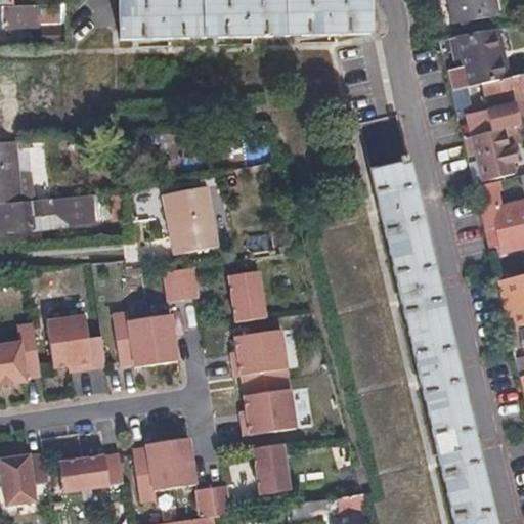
[(208,0),(119,2),(119,23),(120,43),(368,37),(367,0),(208,0)]
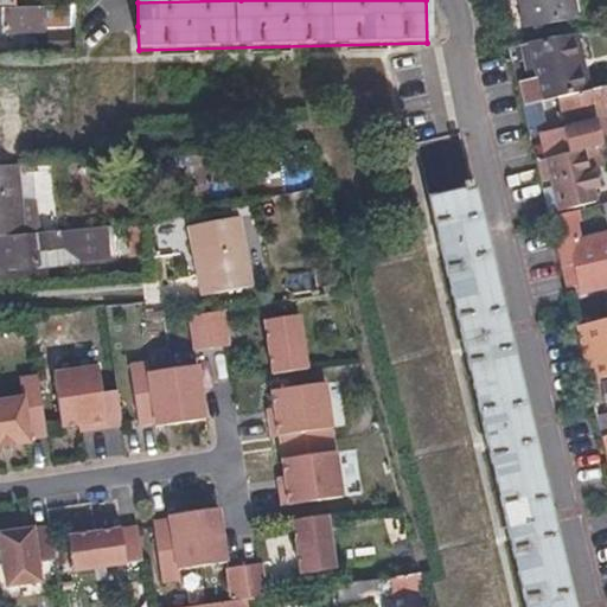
[(518,0),(523,29),(548,24),(573,19),(569,0),(518,0)]
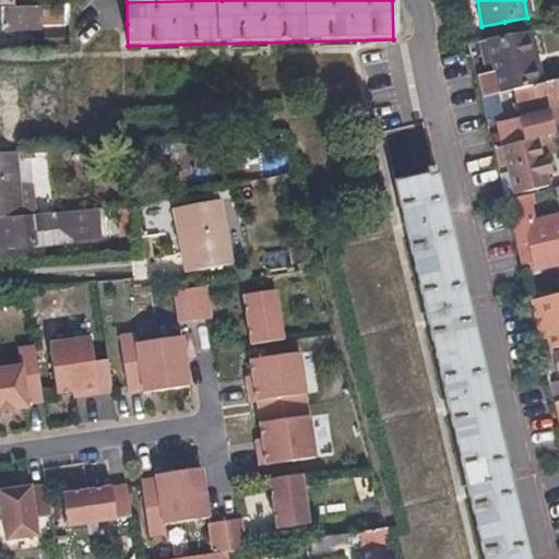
[(0,6),(0,27),(48,28),(48,50),(71,50),(72,6),(0,6)]
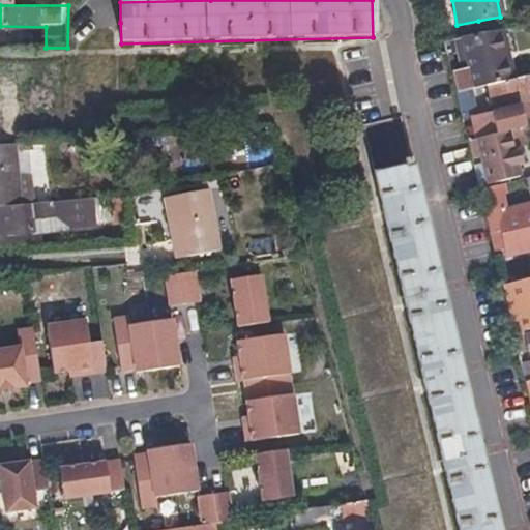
[(502,82),(511,80),(503,31),(441,41),(445,58),(455,56),(458,64),(466,62),(467,67),(449,70),(454,92),(492,84),(502,82)]
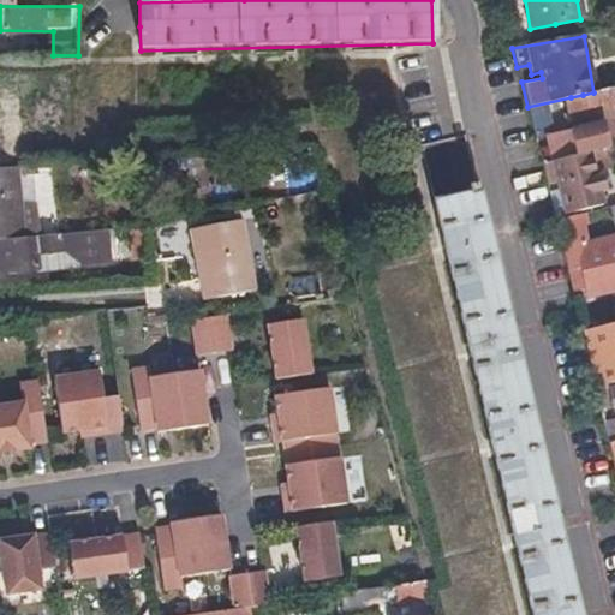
[(614,89),(614,88),(593,93),(583,95),(589,120),(614,115),(614,89)]
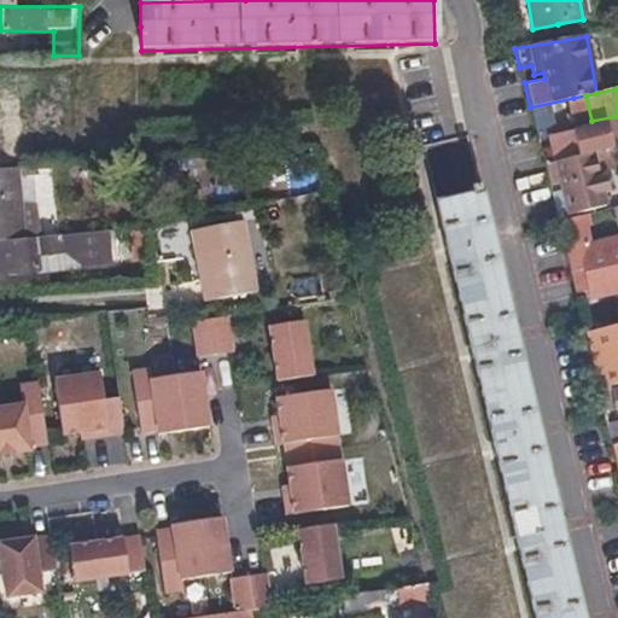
[(579,124),(592,121),(586,95),(573,98),(579,124)]
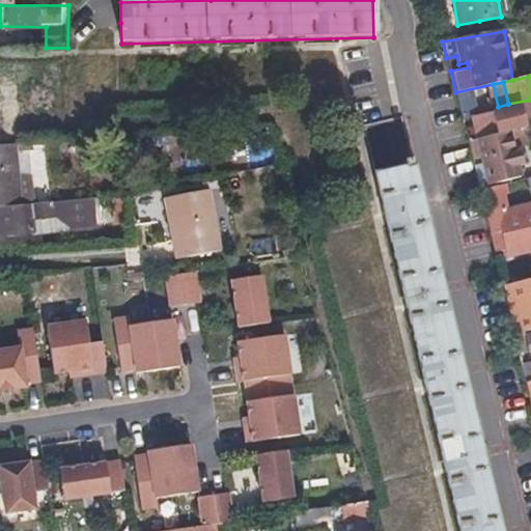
[(481,136),(503,131),(525,127),(522,114),(530,111),(529,103),(476,114),(481,136)]
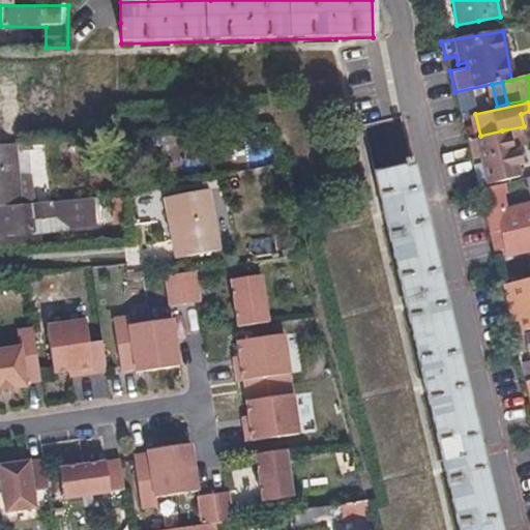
[(478,168),(477,163),(476,157),(484,155),(490,182),(519,176),(508,134),(466,143),(473,170),(478,168)]
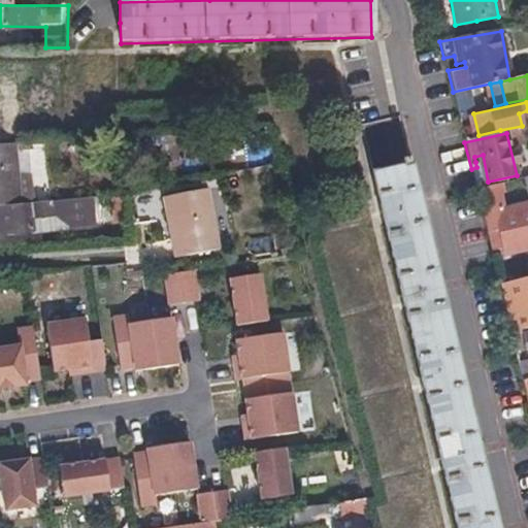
[(0,207),(32,205),(32,195),(17,196),(11,144),(0,144),(0,207)]
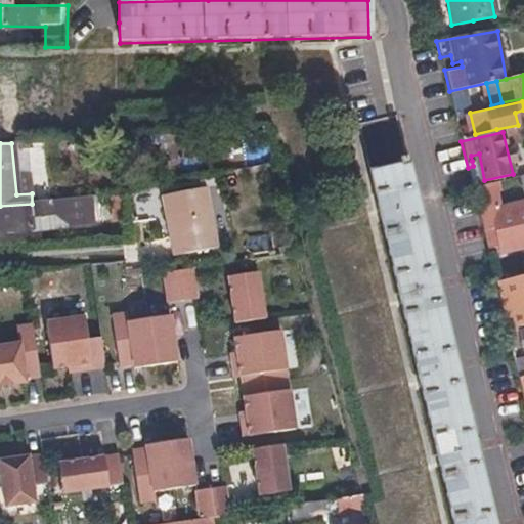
[(452,523),(493,523),(408,165),(370,173),(452,523)]
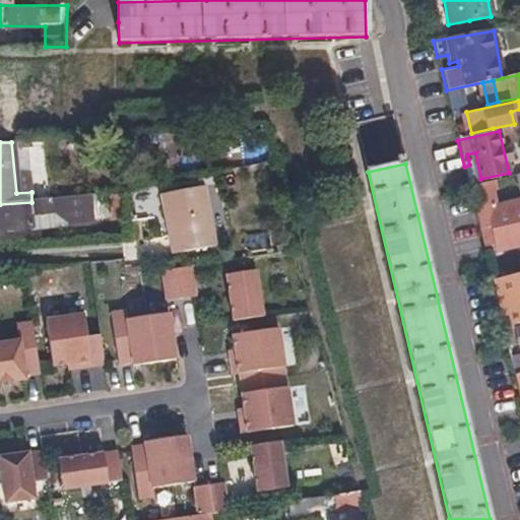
[(469,165),(464,167),(467,182),(475,180),(472,165),(469,165)]
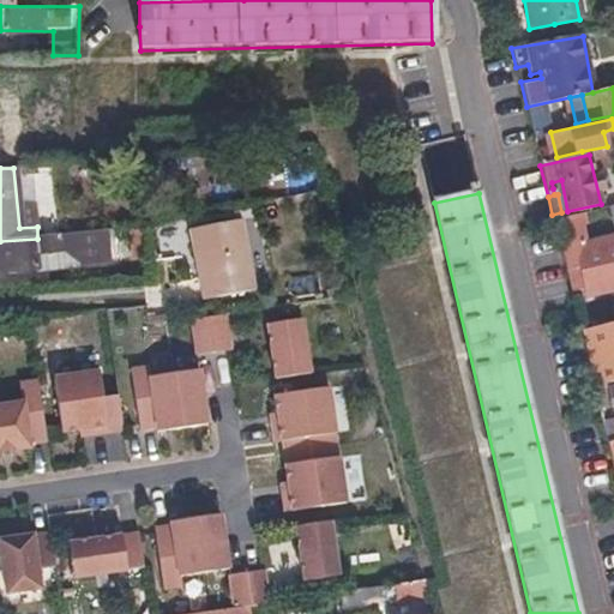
[(191,245),(241,233),(239,220),(187,230),(191,245)]
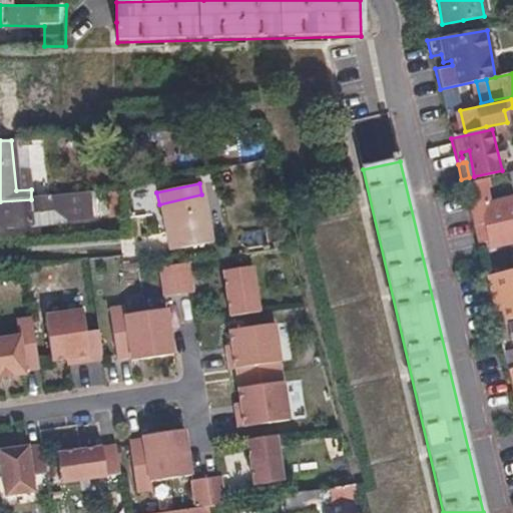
[(0,201),(0,223),(31,221),(30,211),(63,209),(64,219),(88,217),(86,192),(68,195),(31,199),(0,201)]
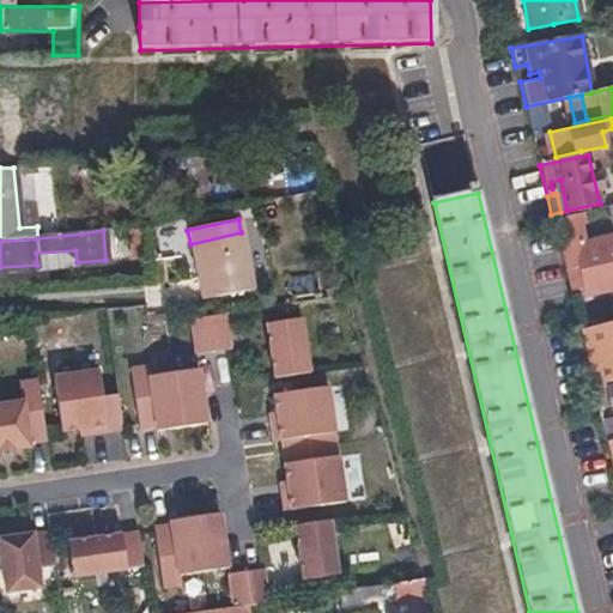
[(243,238),(241,232),(190,244),(192,255),(244,249),(243,238)]
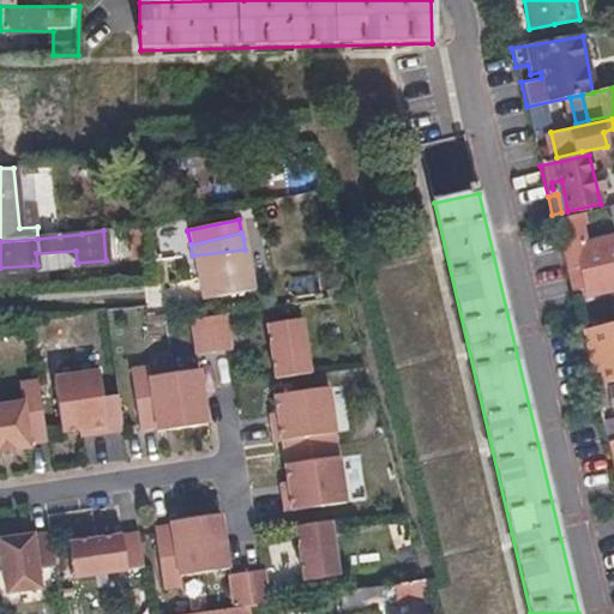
[(579,300),(607,294),(613,292),(613,238),(570,248),(573,268),(566,270),(572,293),(578,292),(579,300)]
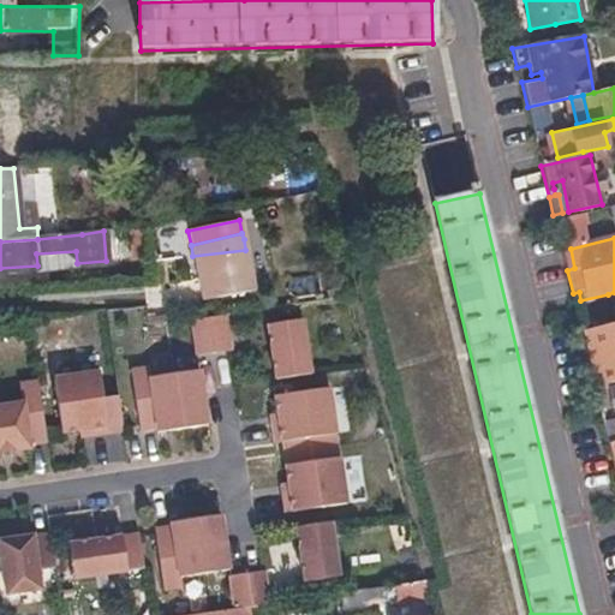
[(254,288),(245,250),(192,256),(202,299),(254,288)]
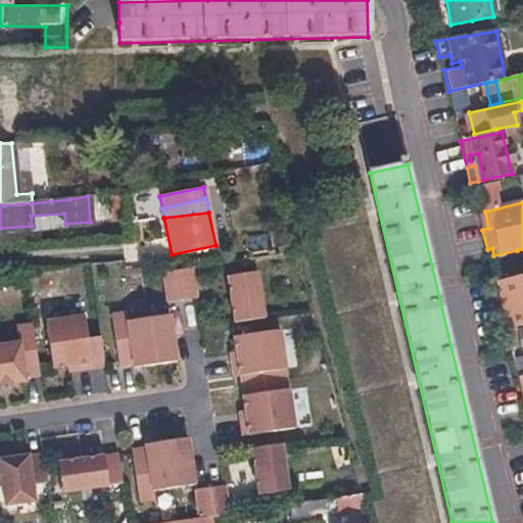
[(194,266),(163,270),(168,301),(198,296),(194,266)]
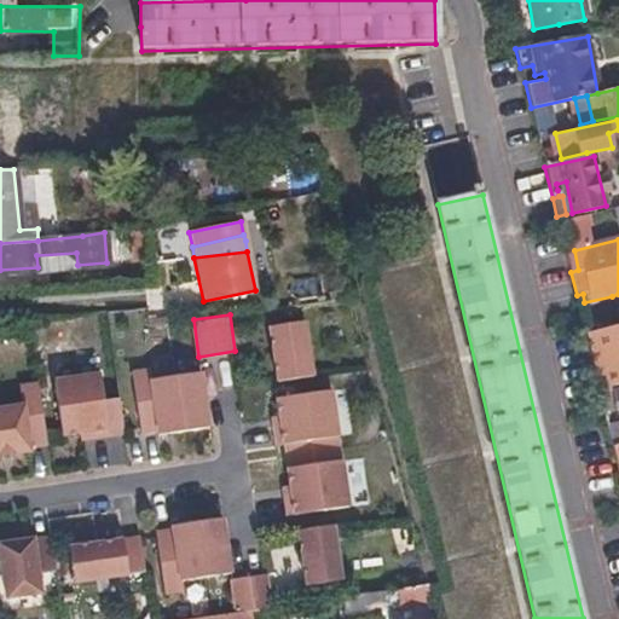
[(312,375),(304,319),(268,325),(278,381),(312,375)]
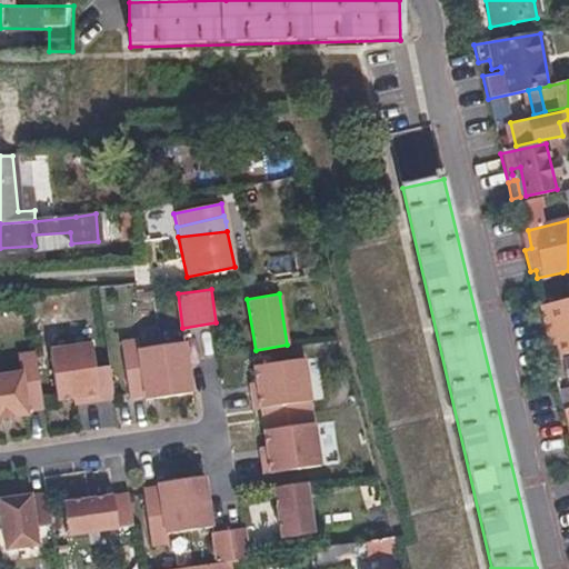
[(568,300),(539,307),(550,358),(568,352),(568,300)]
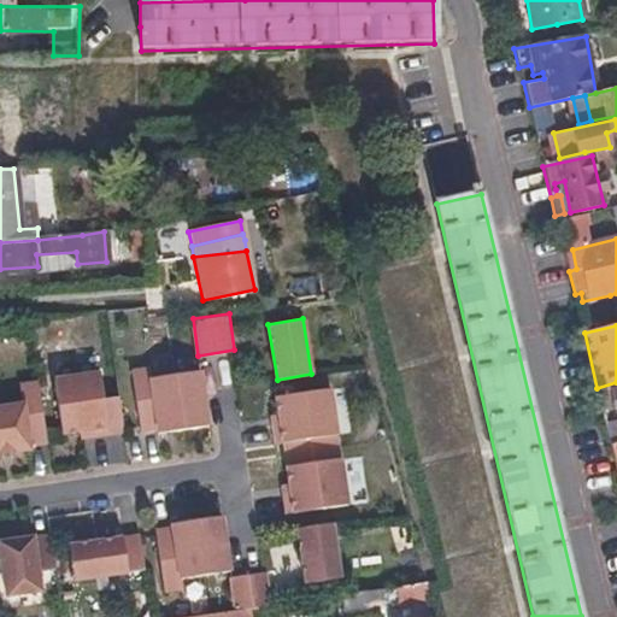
[(209,425),(200,370),(151,377),(150,366),(131,370),(141,432),(158,429),(158,433),(209,425)]
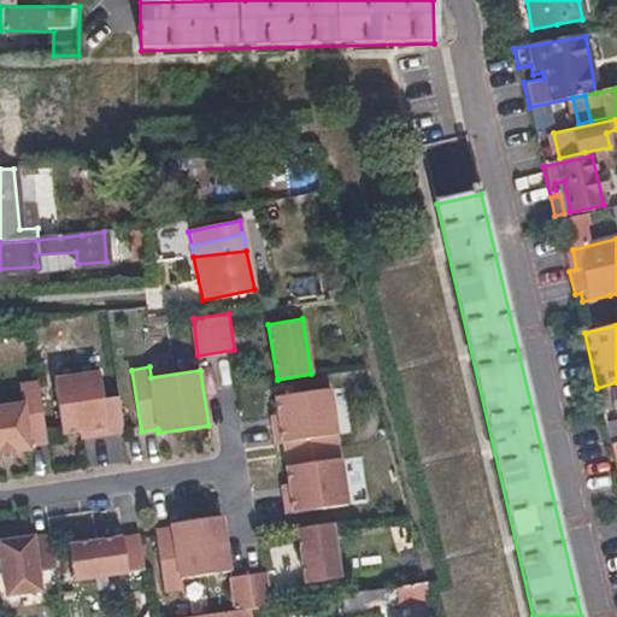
[(100,372),(54,378),(63,433),(90,429),(92,436),(124,432),(119,397),(104,398),(100,372)]
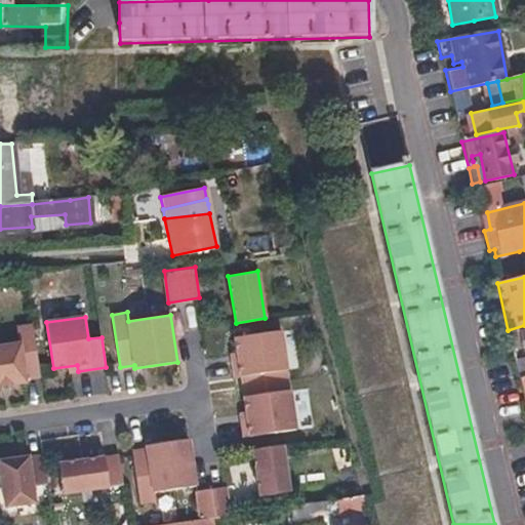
[(40,377),(33,325),(16,327),(19,344),(0,346),(0,387),(26,382),(26,380),(40,377)]
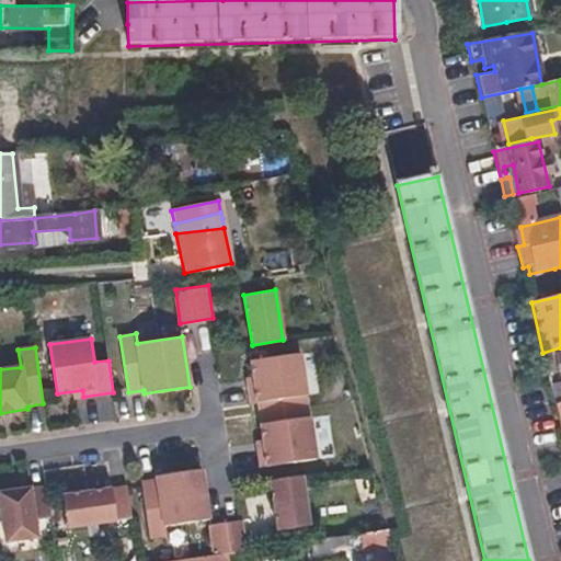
[(307,395),(300,353),(251,359),(254,386),(248,387),(250,403),(307,395)]
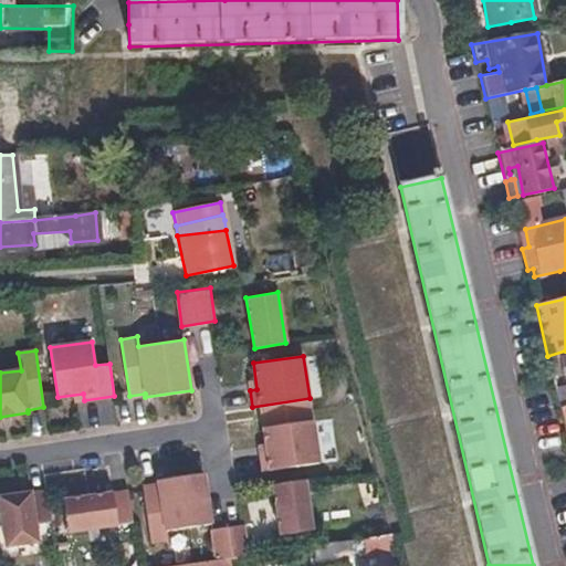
[(565,405),(565,389),(556,391),(559,407),(565,405)]
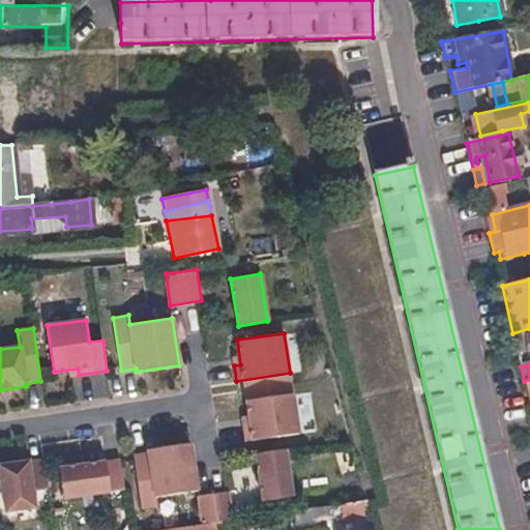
[(245,428),(247,442),(300,435),(295,395),(247,402),(252,427),(245,428)]
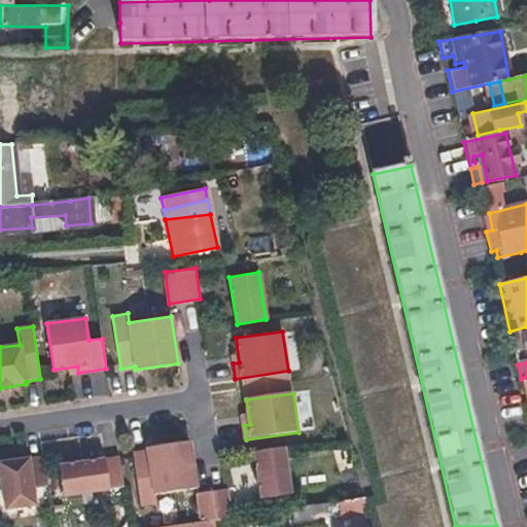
[(147,452),(133,454),(141,506),(156,504),(155,495),(197,489),(194,468),(190,442),(147,449),(147,452)]
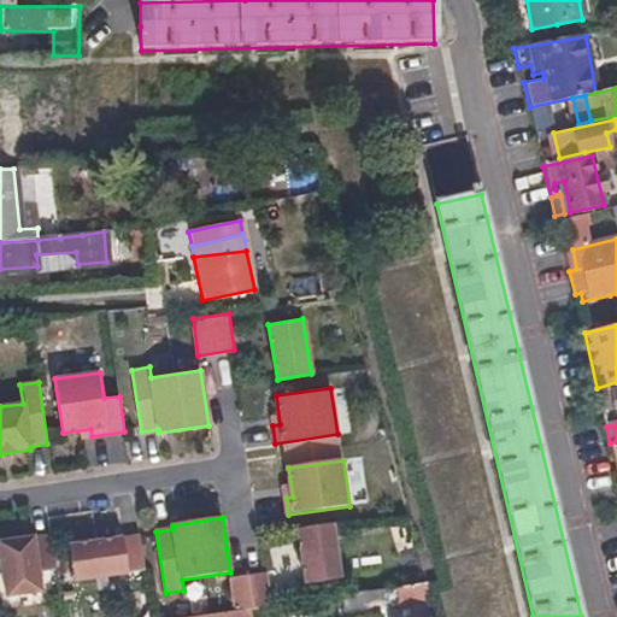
[(335,524),(300,529),(309,585),(344,580),(335,524)]
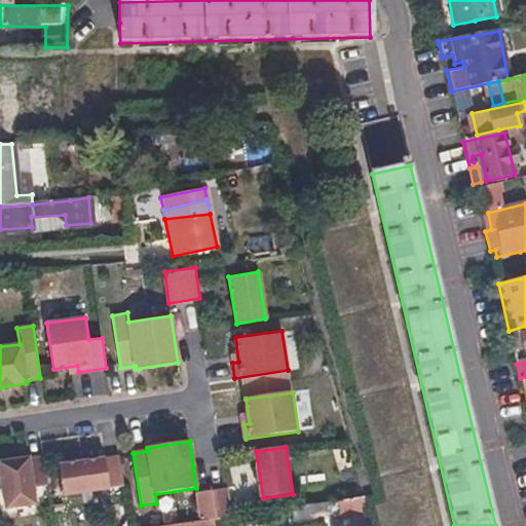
[(47,486),(43,456),(0,462),(0,470),(5,509),(36,504),(33,488),(47,486)]
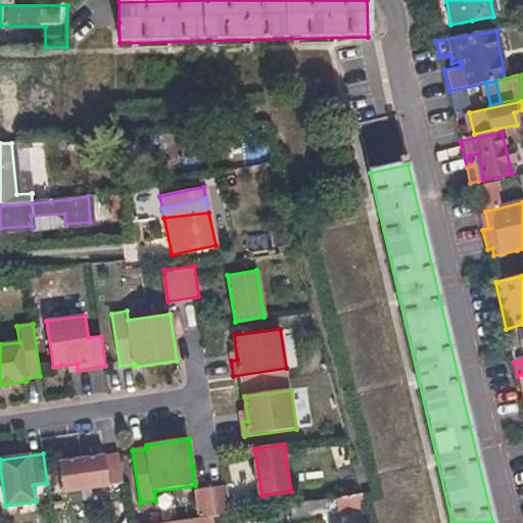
[(123,483),(119,454),(58,463),(63,492),(123,483)]
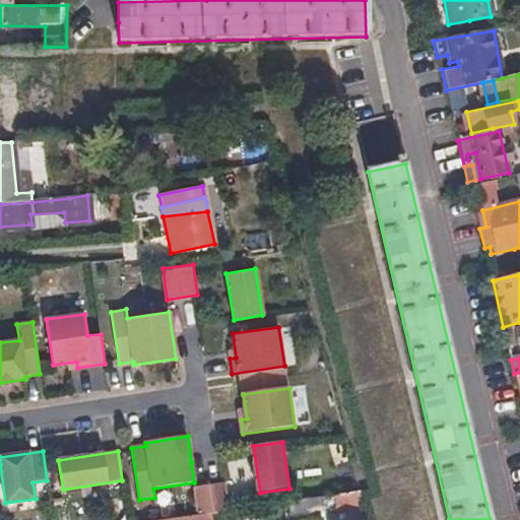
[(230,511),(225,483),(195,488),(199,516),(213,513),(230,511)]
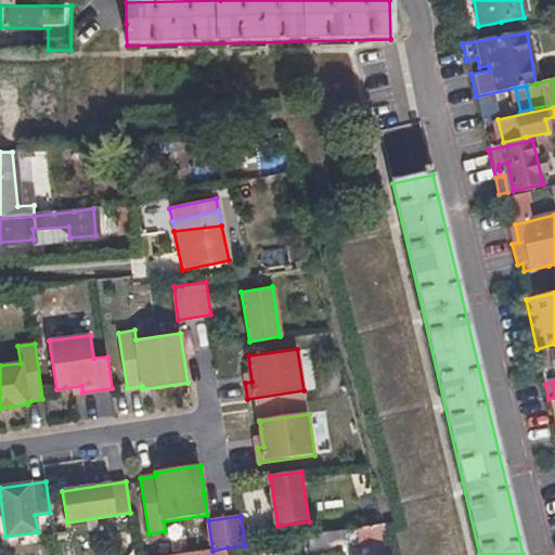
[(386,525),(373,526),(361,528),(363,546),(389,542),(386,525)]
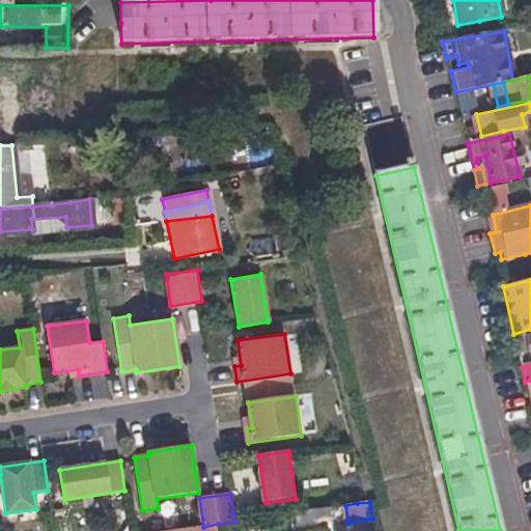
[(298,512),(299,518),(299,524),(333,519),(331,507),(298,512)]
